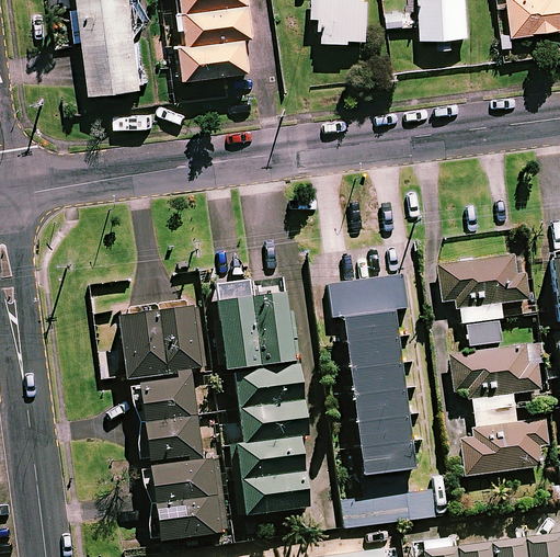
[(145,90),(133,0),(109,0),(83,3),(95,97),(145,90)]
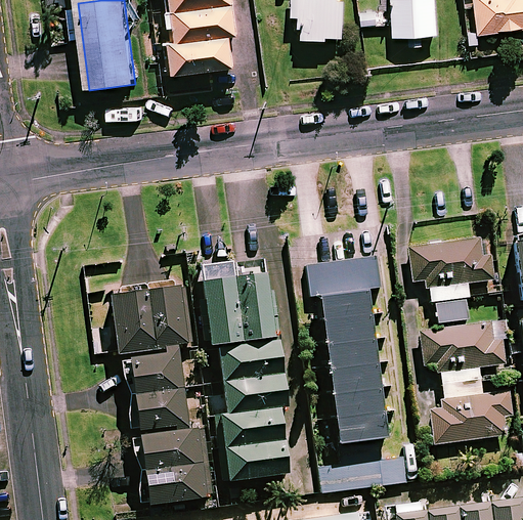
[(173,0),(175,13),(237,5),(236,0),(173,0)]
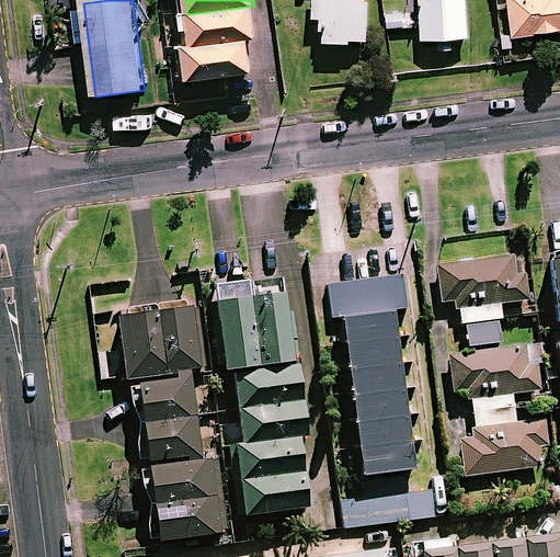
[(370,41),(372,0),(365,0),(316,0),(316,18),(323,18),(322,31),(327,31),(326,43),(353,44),(353,40),(370,41)]
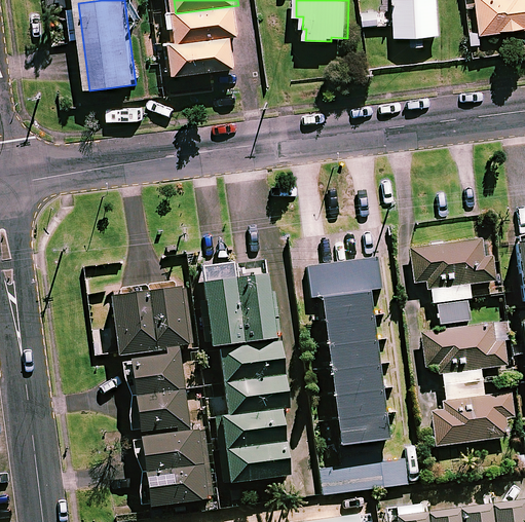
[(443,35),(440,0),(395,0),(398,37),(443,35)]
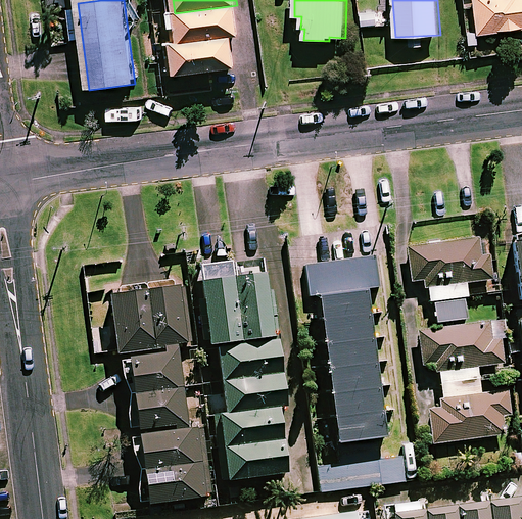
[(476,0),(480,35),(521,29),(521,0),(476,0)]
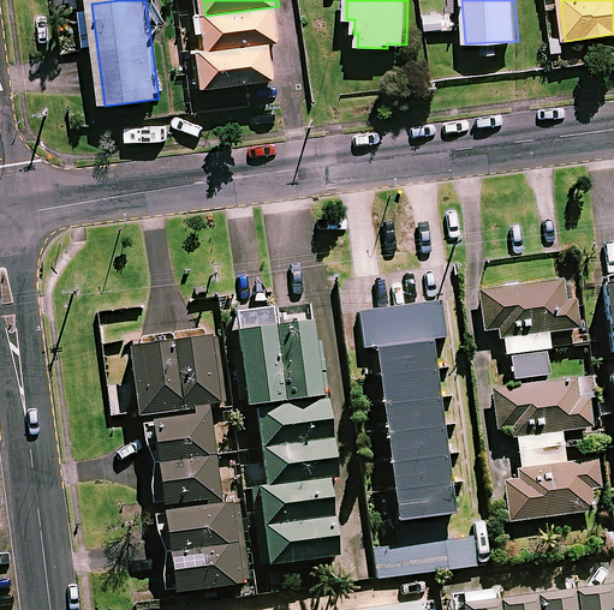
[(206,16),(210,51),(274,43),(284,42),(279,6),(206,16)]
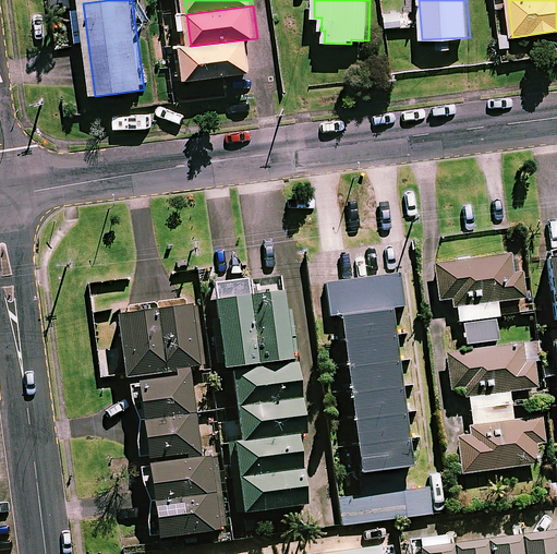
[(186,81),(253,72),(249,39),(191,46),(182,47),(186,81)]
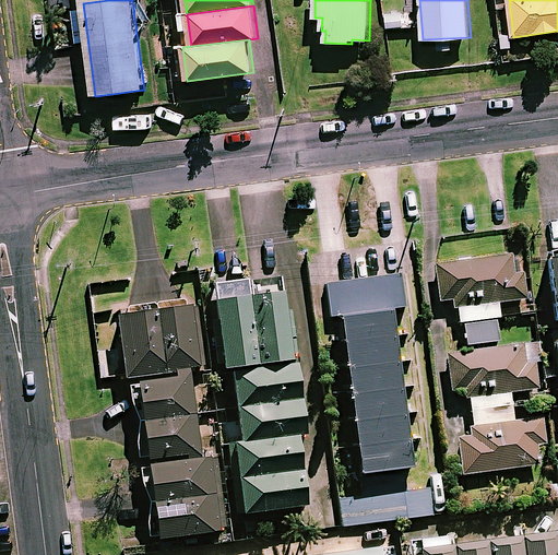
[(456,308),(460,308),(502,303),(531,298),(526,272),(518,273),(514,254),(437,263),(442,302),(455,299),(456,308)]
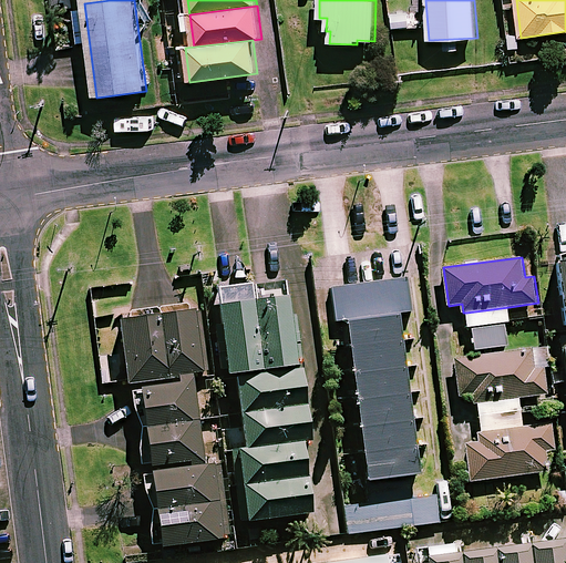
[(400,314),(415,311),(411,276),(395,277),(400,314)]
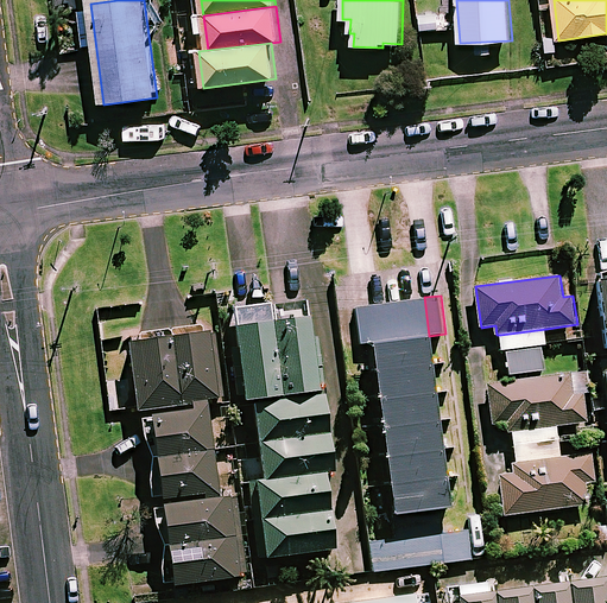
[(428,336),(429,336),(424,297),(408,299),(413,338),(428,336)]
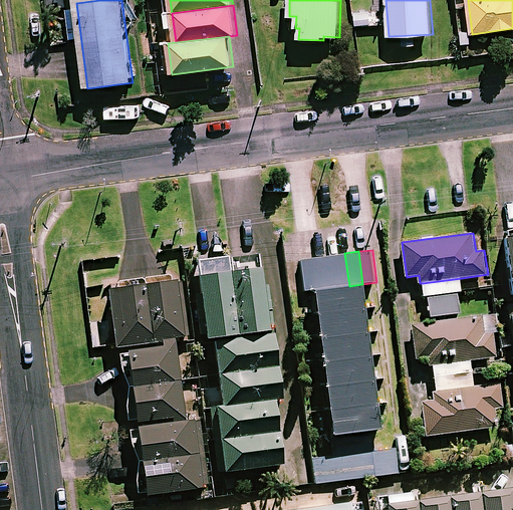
[(335,287),(349,286),(344,253),(331,255),(335,287)]
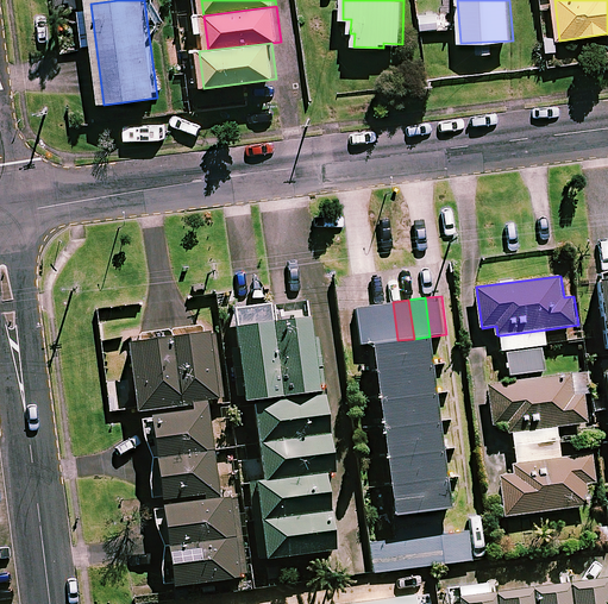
[(381,343),(397,340),(393,302),(376,304),(381,343)]
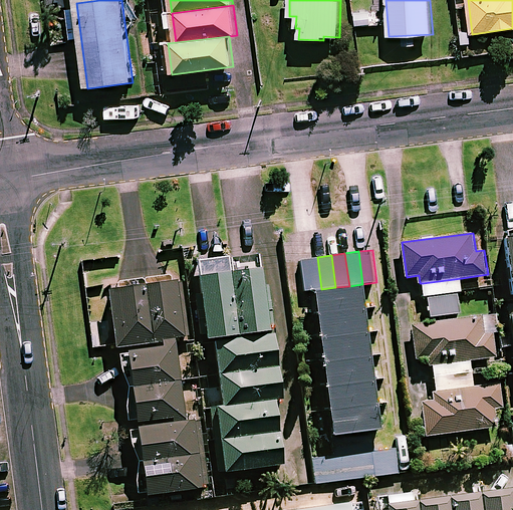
[(315,290),(321,289),(317,257),(303,258),(307,291),(315,290)]
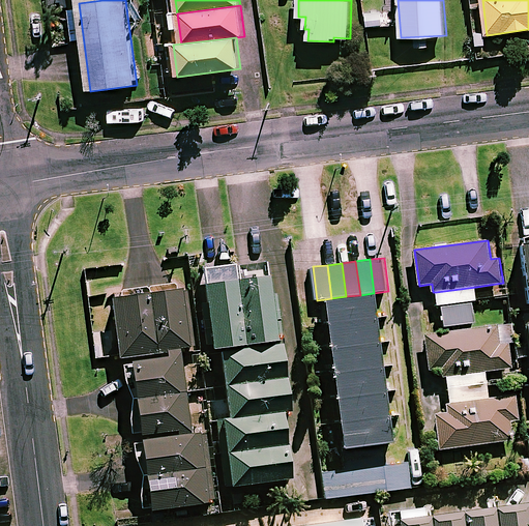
[(223,353),(246,350),(239,285),(237,268),(204,271),(214,354),(223,353)]
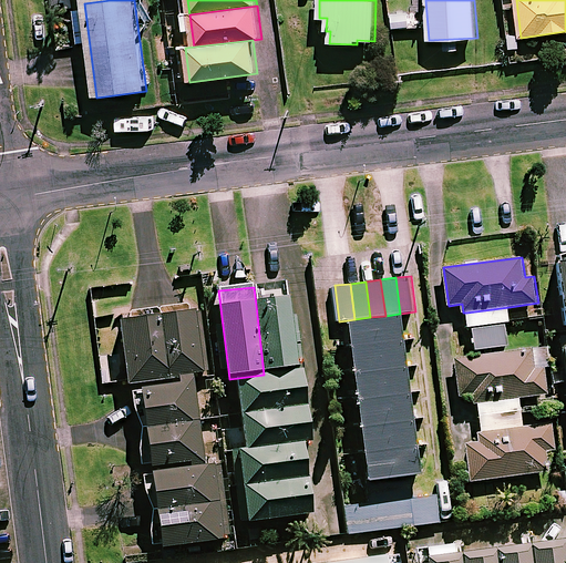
[(256,305),(264,375),(298,371),(290,300),(256,305)]
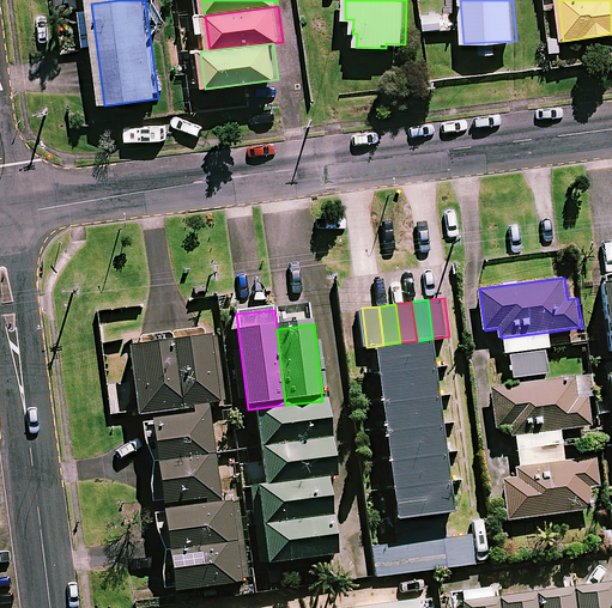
[(552,348),(551,332),(504,338),(507,354),(552,348)]
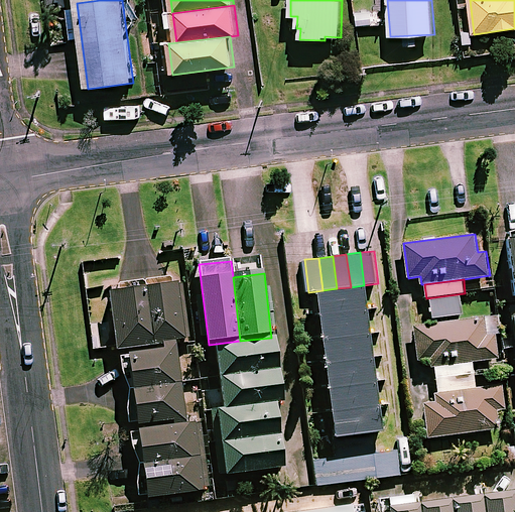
[(146,289),(153,347),(186,343),(179,285),(146,289)]
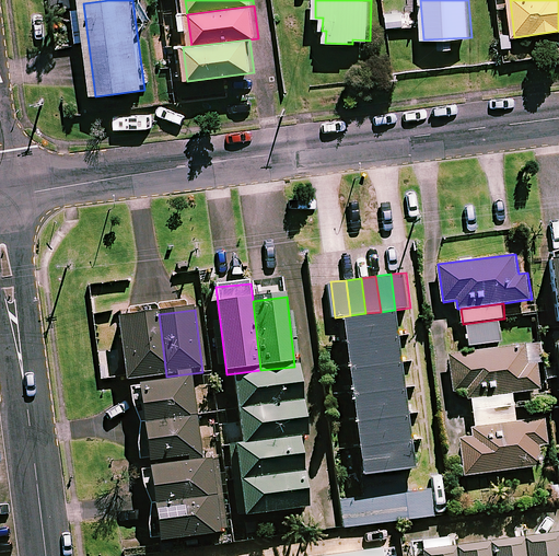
[(344,316),(347,343),(397,336),(394,310),(381,312),(365,313),(350,315),(344,316)]
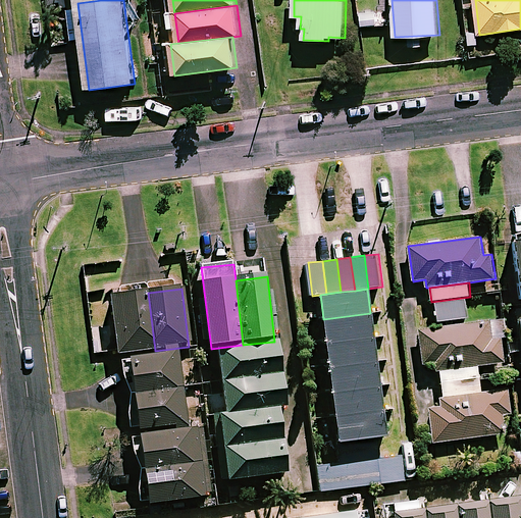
[(155,351),(148,293),(112,297),(119,355),(155,351)]
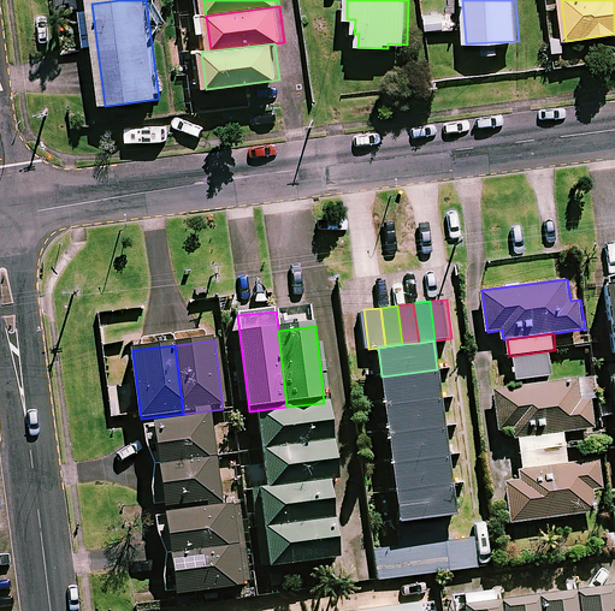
[(382,377),(385,405),(441,398),(437,369),(382,377)]
